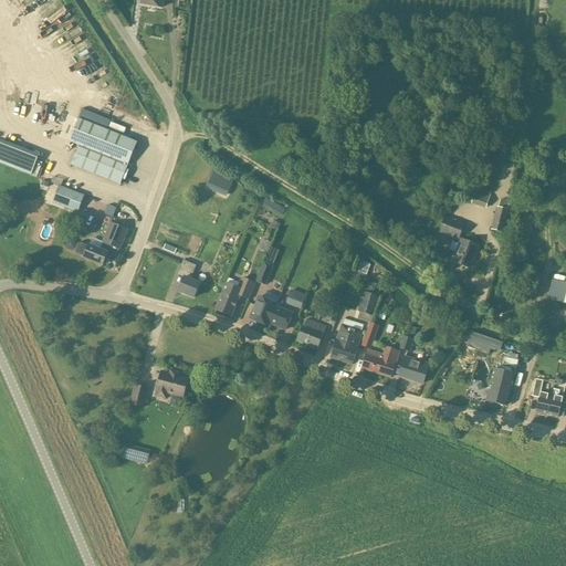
[(392,51),(395,41),(383,40),(381,50),(381,53),(392,55),(392,51)]
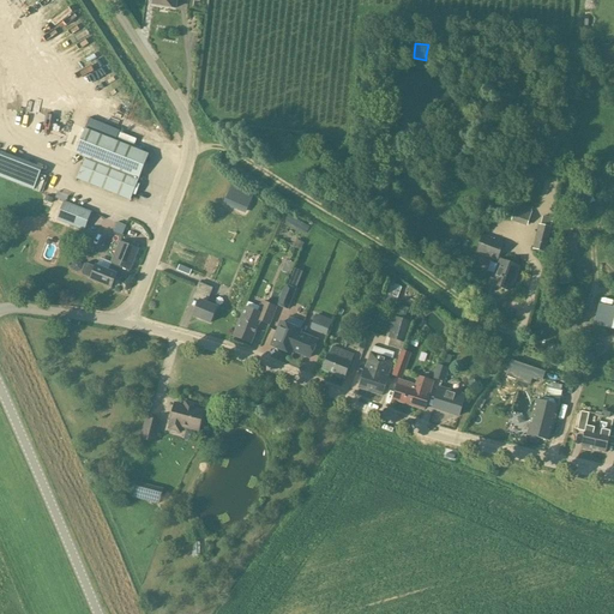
[(96,133),(116,142),(120,131),(101,124),(96,133)]
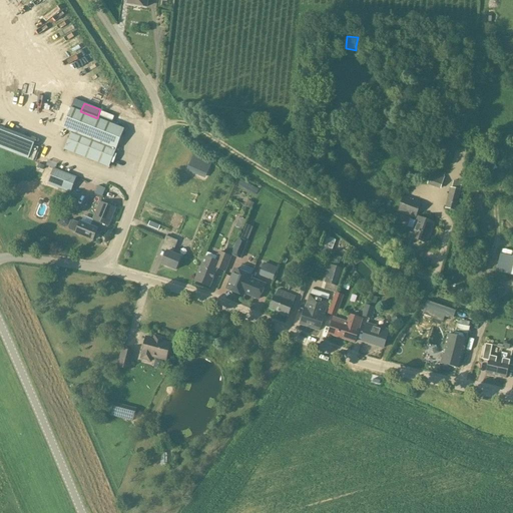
[(62,129),(70,132),(115,150),(123,130),(70,109),(62,129)]
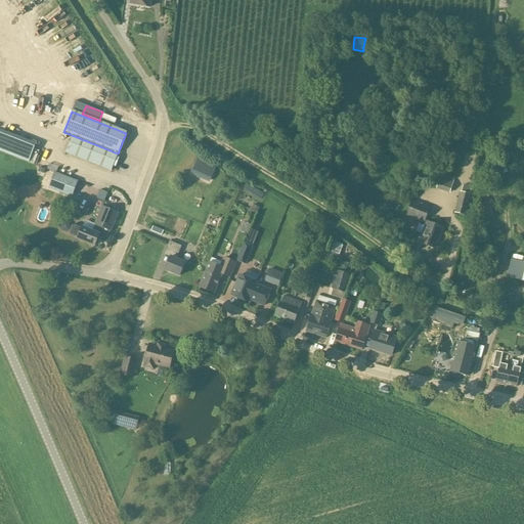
[(34,147),(0,134),(0,150),(29,163),(34,147)]
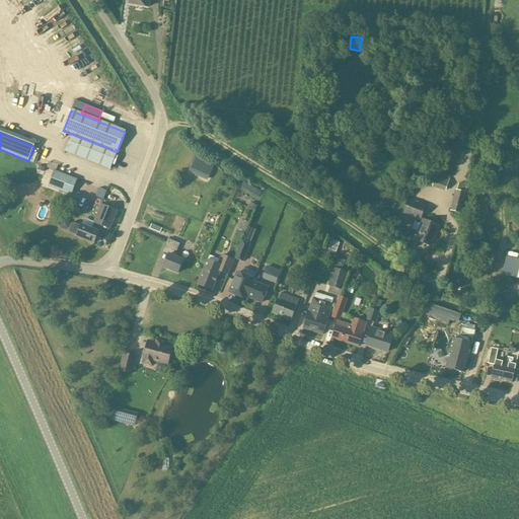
[(117,152),(71,134),(64,151),(109,169),(117,152)]
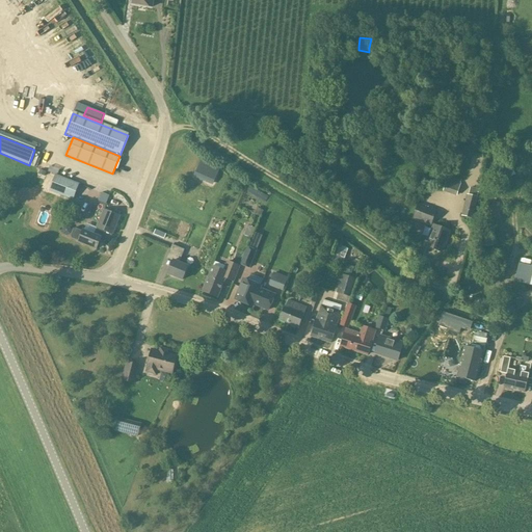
[(213,185),(220,168),(201,159),(193,177),(213,185)]
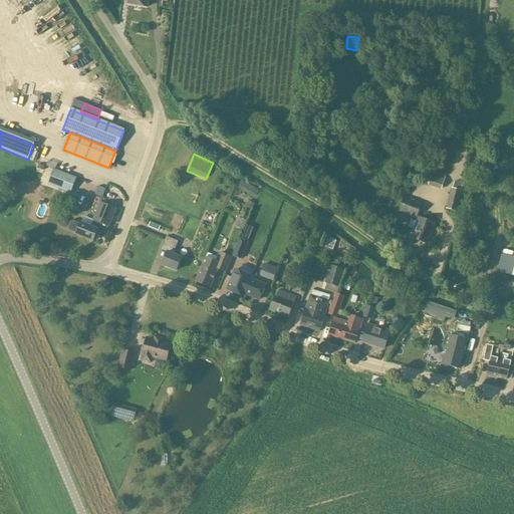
[(71,194),(77,178),(53,169),(47,185),(71,194)]
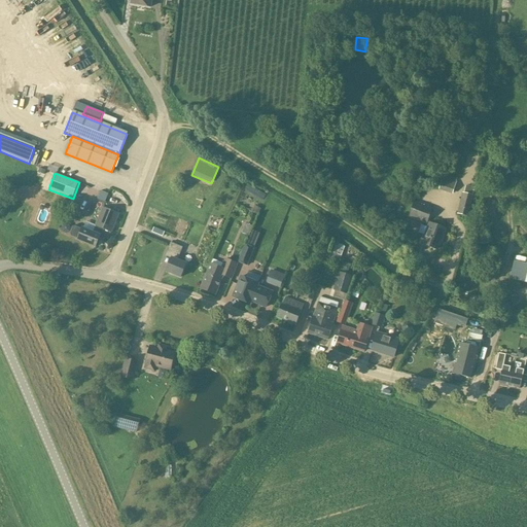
[(453,195),(457,181),(443,177),(438,189),(453,195)]
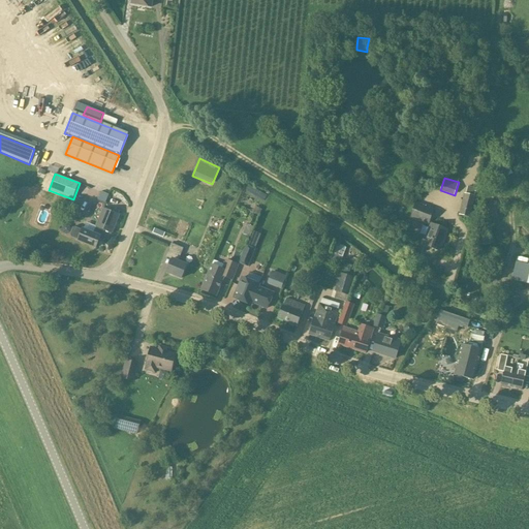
[(247,185),(245,190),(265,198),(267,193),(247,185)]
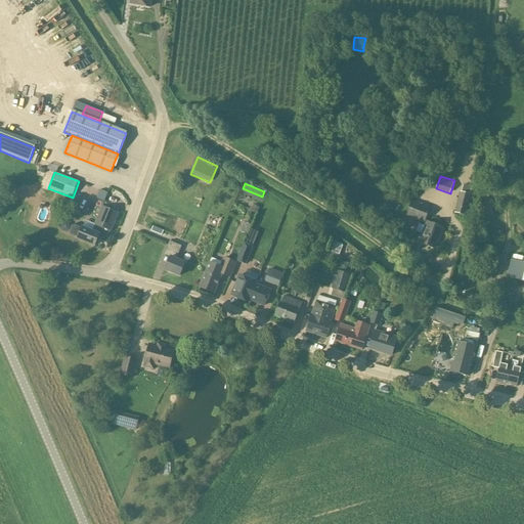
[(100,190),(97,198),(105,201),(108,193),(100,190)]
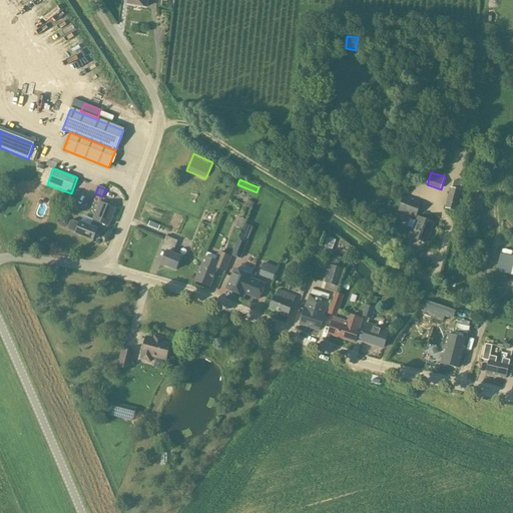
[(456,211),(461,190),(450,187),(445,207),(456,211)]
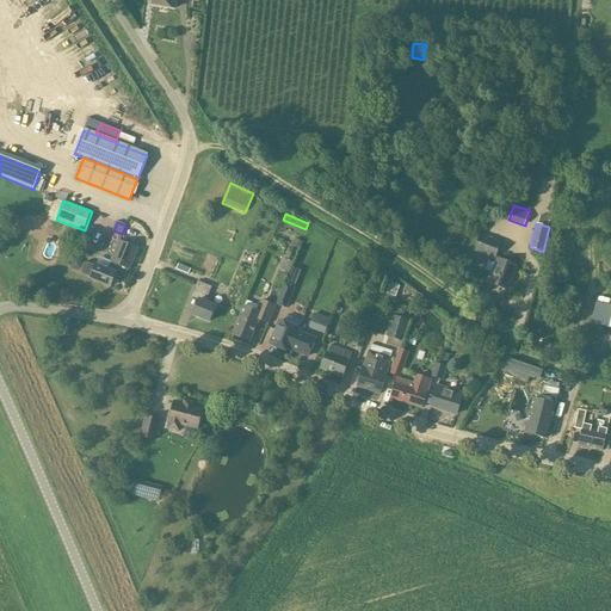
[(498,252),(501,242),(486,236),(480,234),(473,251),(495,259),(498,252)]
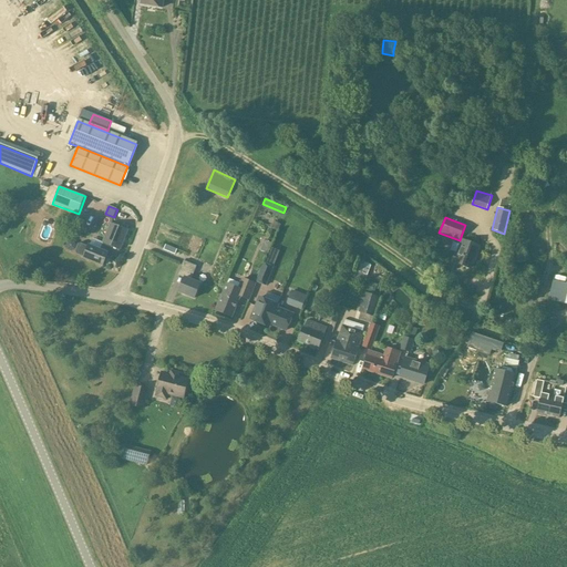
[(122,228),(111,224),(100,250),(81,243),(79,244),(75,251),(76,255),(103,266),(107,254),(116,258),(127,230),(126,229),(129,226),(123,224),(122,228)]
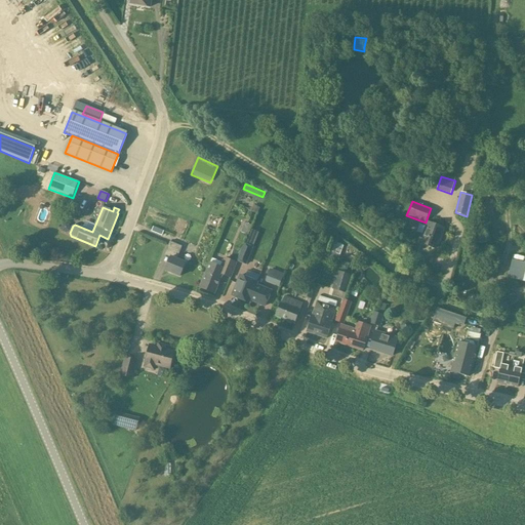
[(249,234),(252,225),(244,223),(242,232),(249,234)]
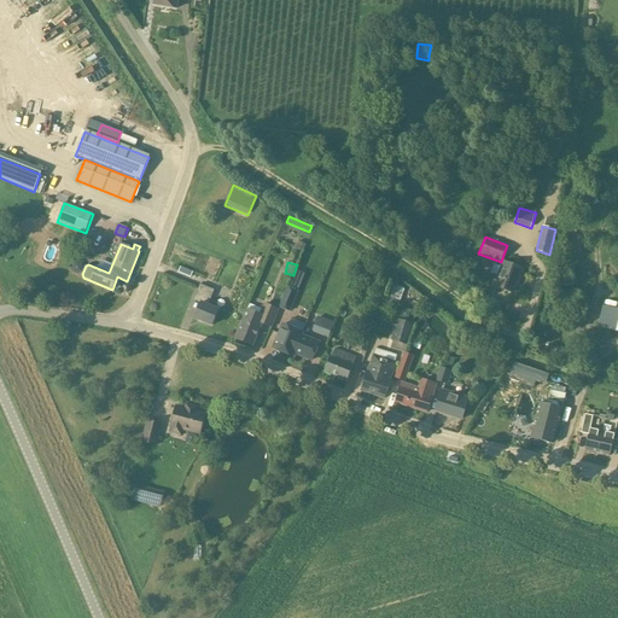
[(519,277),(522,268),(505,262),(499,277),(496,275),(493,284),(513,292),(516,284),(518,285),(522,278),(519,277)]
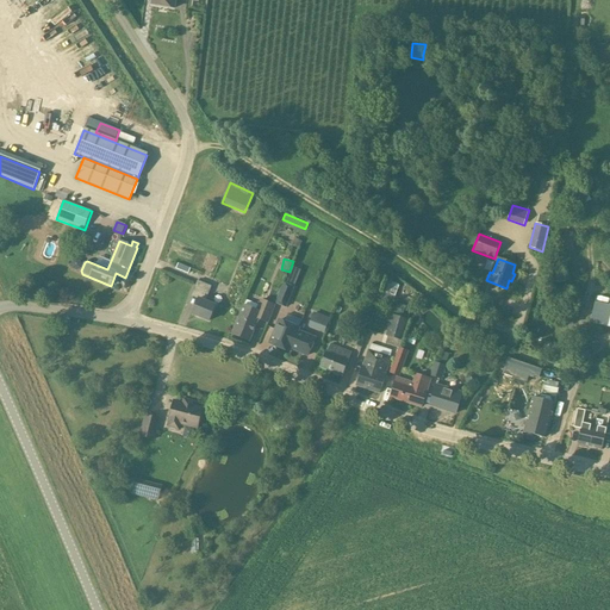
[(188,274),(190,268),(178,263),(176,267),(175,269),(188,274)]
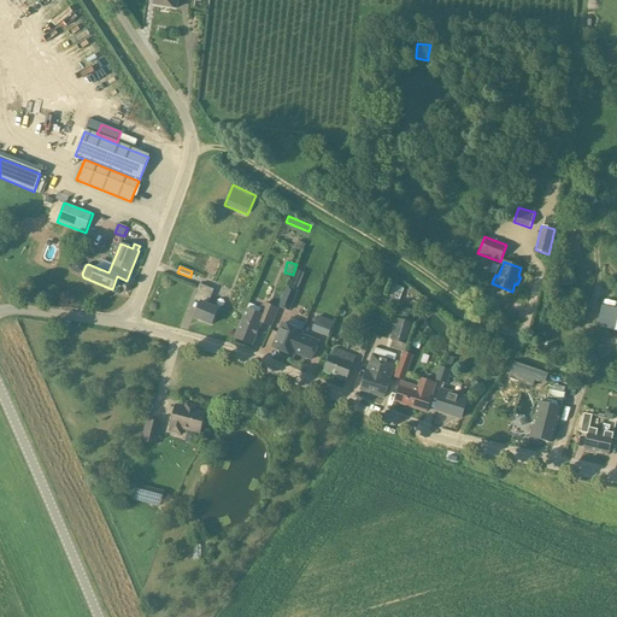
[(300,287),(306,272),(298,269),(292,283),(300,287)]
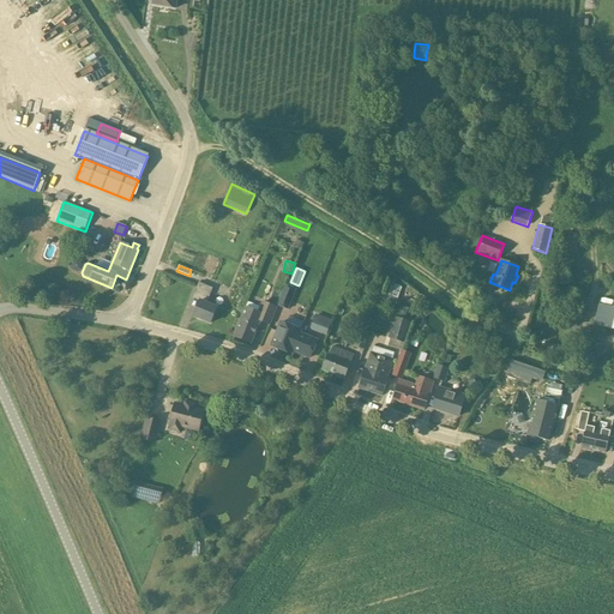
[(210,324),(217,308),(206,304),(212,288),(198,283),(192,299),(199,302),(193,317),(210,324)]
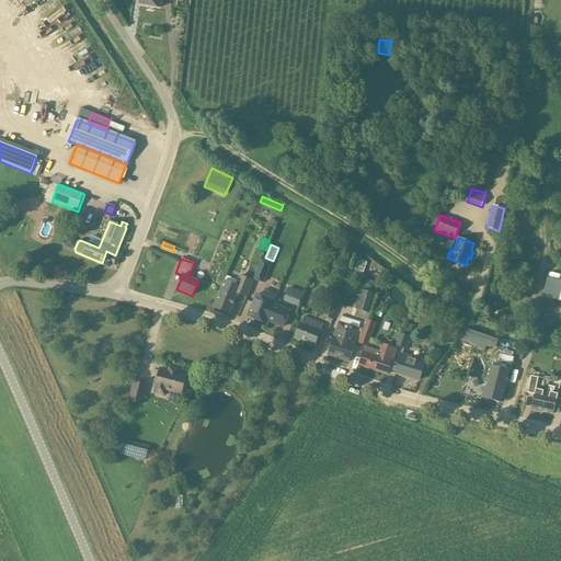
[(361,279),(367,263),(356,259),(351,275),(361,279)]
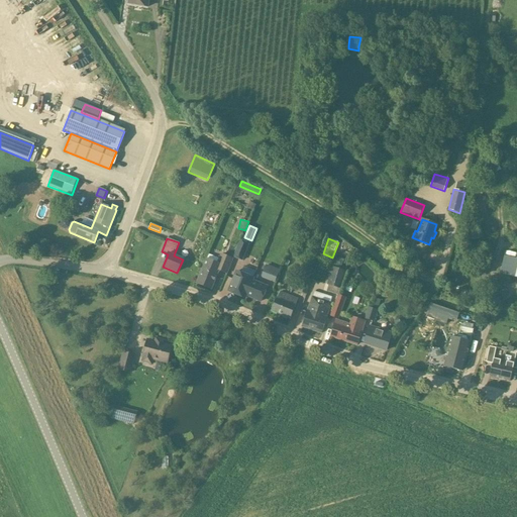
[(240,240),(233,257),(242,262),(249,244),(240,240)]
